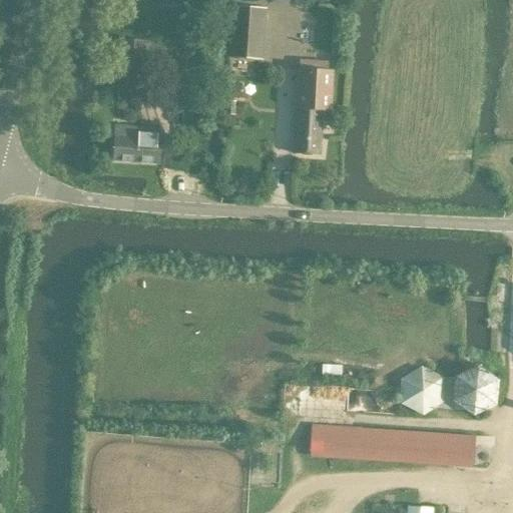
[(232,10),(229,58),(262,60),(265,12),(232,10)]
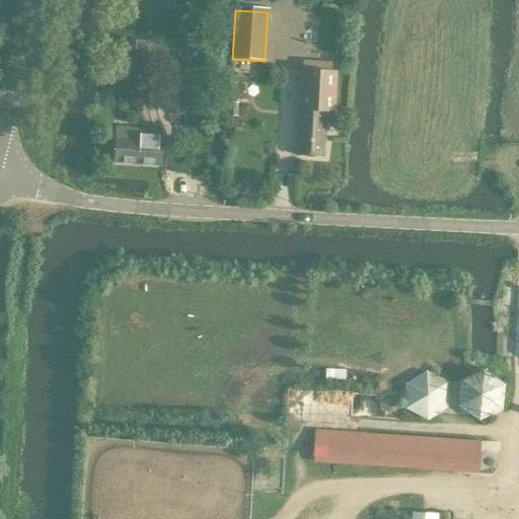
[(123,43),(120,84),(142,86),(145,45),(123,43)]
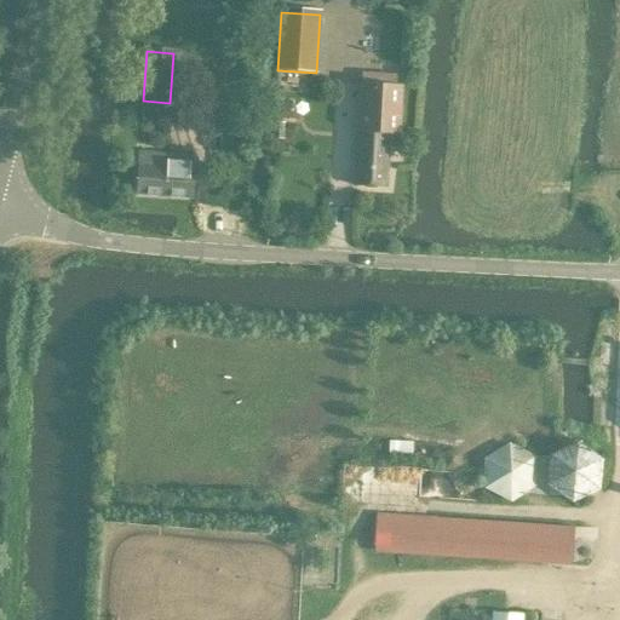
[(361,90),(355,188),(384,189),(386,147),(399,147),(402,93),(403,86),(396,86),(397,75),(362,73),(361,84),(361,90)]
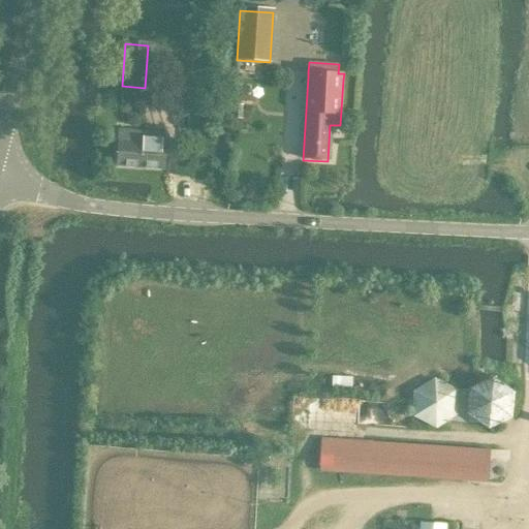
[(180,102),(184,106),(190,106),(196,102),(196,96),(191,92),(185,91),(180,96),(180,102)]
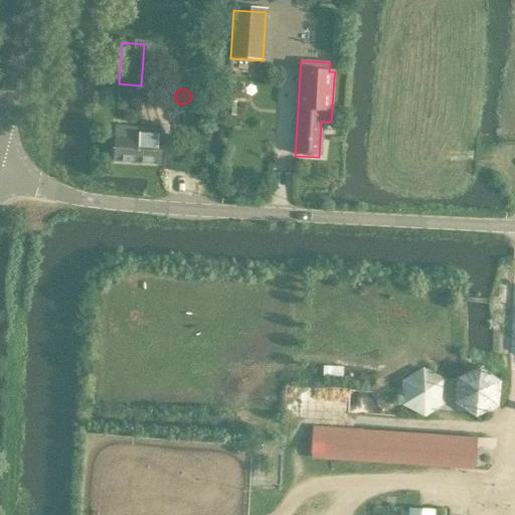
[(113,164),(136,165),(159,167),(161,132),(115,129),(113,164)]
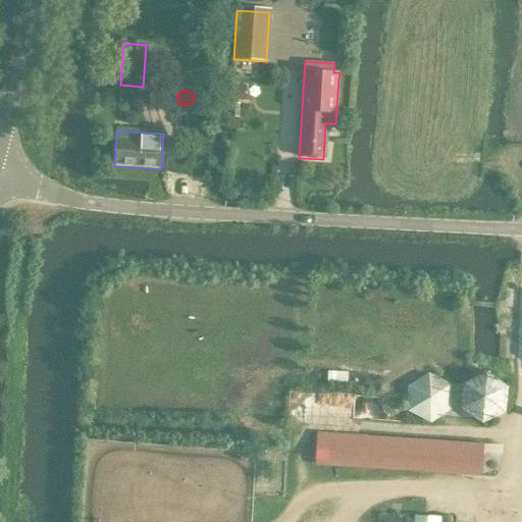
[(483,444),(316,433),(314,465),(481,476),(483,444)]
